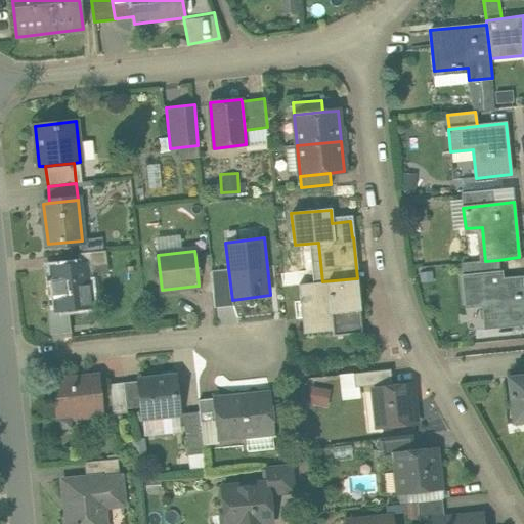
[(210,255),(195,257),(199,286),(198,286),(199,294),(213,292),(214,292),(211,270),(210,255)]
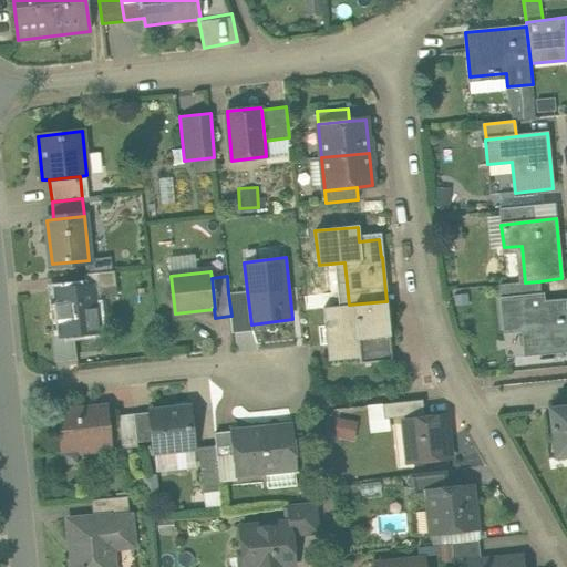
[(525,282),(500,285),(501,299),(542,295),(539,281),(525,282)]
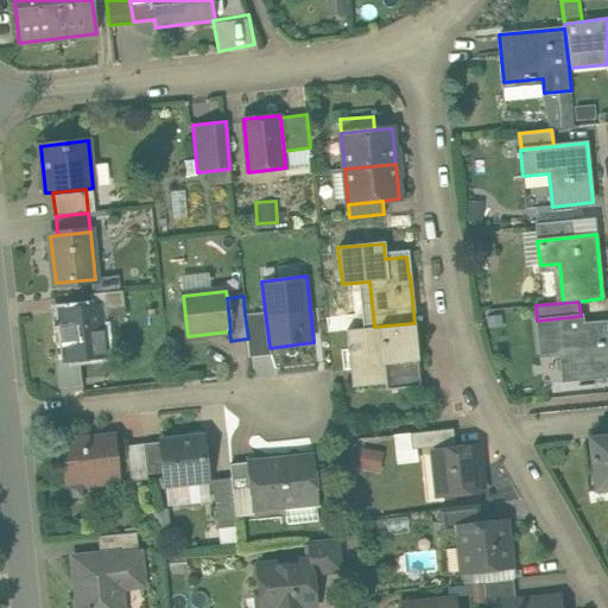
[(101,308),(58,312),(64,359),(107,354),(101,308)]
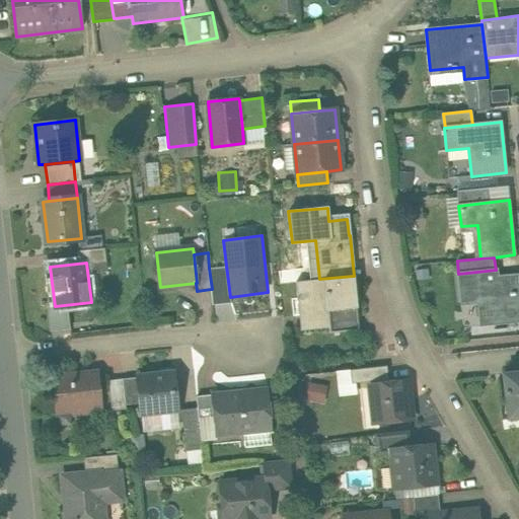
[(226,266),(209,268),(212,289),(211,289),(213,304),(231,302),(230,297),(226,266)]
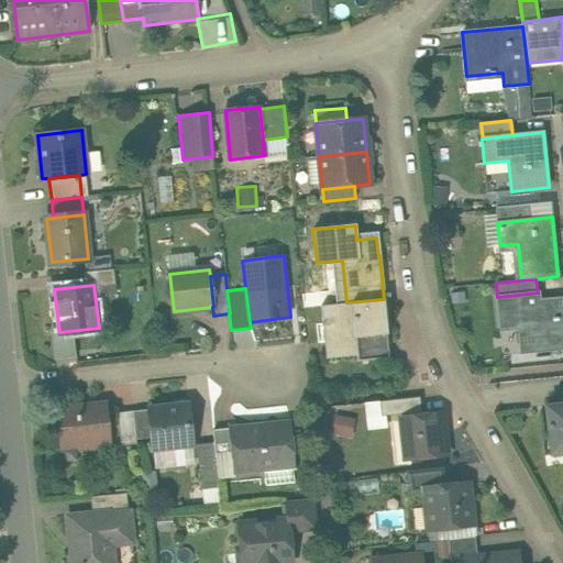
[(540,304),(539,293),(538,293),(497,297),(500,331),(526,328),(528,353),(562,349),(562,327),(561,301),(540,304)]
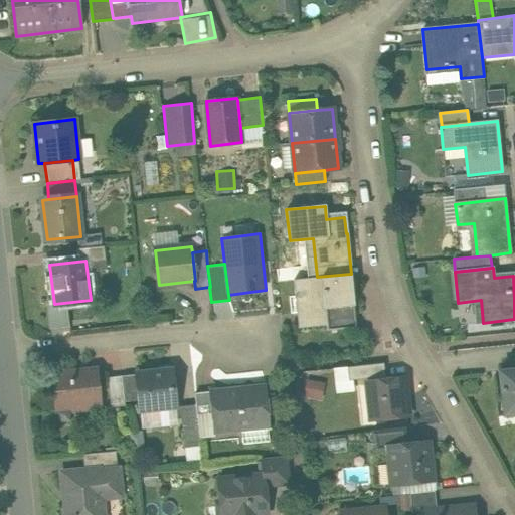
[(317,277),(294,280),(297,312),(325,309),(327,330),(357,327),(351,274),(317,277)]
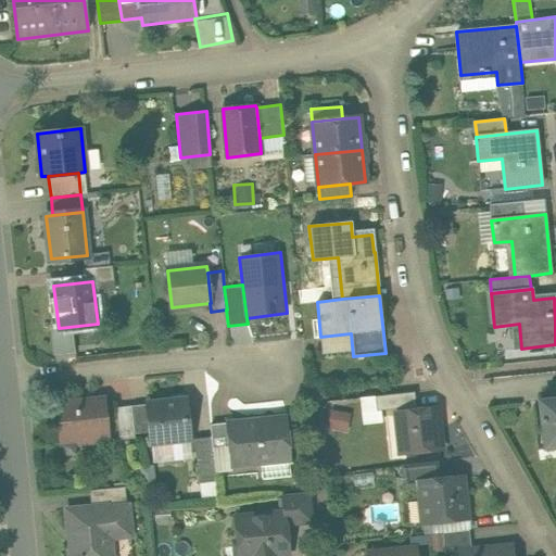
[(415,392),(375,396),(377,411),(416,406),(415,392)]
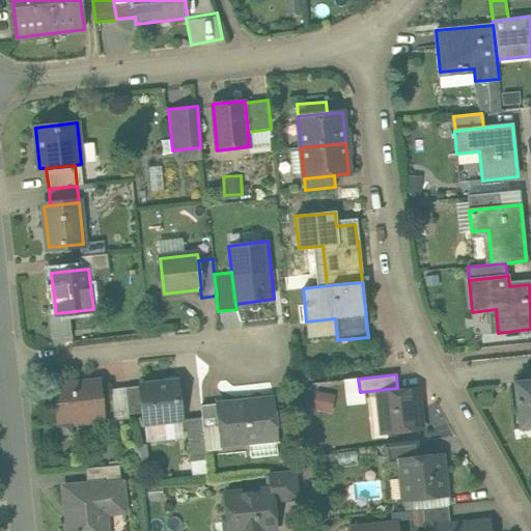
[(75,384),(71,381),(59,382),(56,386),(55,386),(58,421),(75,419),(75,423),(90,421),(90,418),(103,416),(99,382),(75,384)]
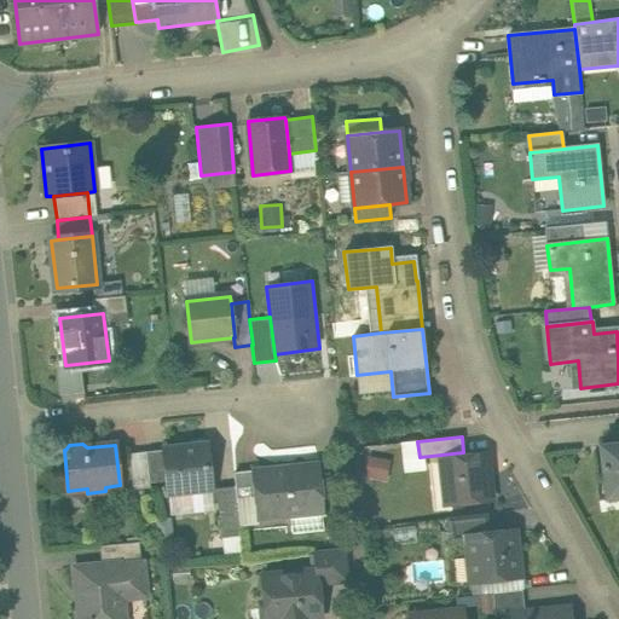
[(207,444),(163,449),(167,480),(168,493),(212,489),(207,444)]
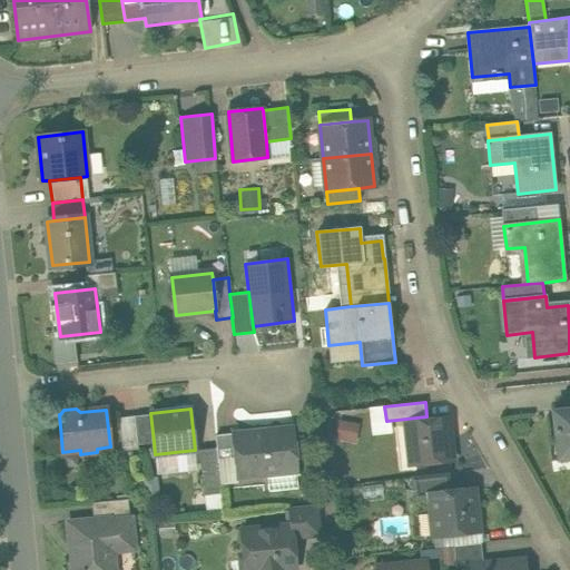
[(569,409),(552,411),(558,461),(569,459),(569,409)]
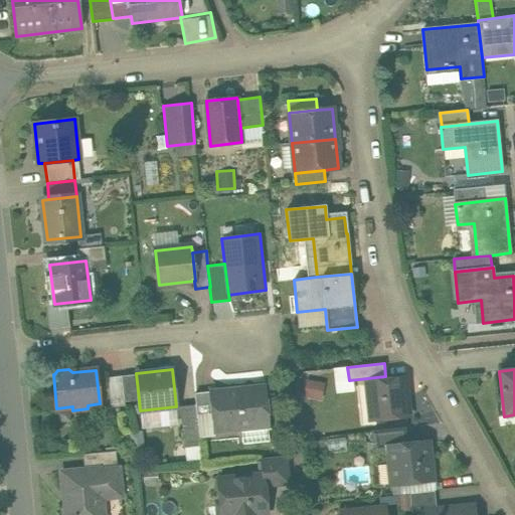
[(136,374),(122,376),(125,401),(139,399),(136,374)]
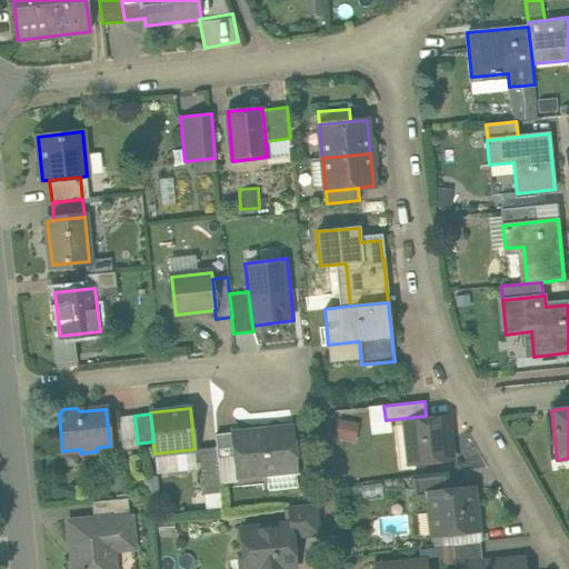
[(135,416),(119,417),(122,450),(138,448),(138,443),(135,416)]
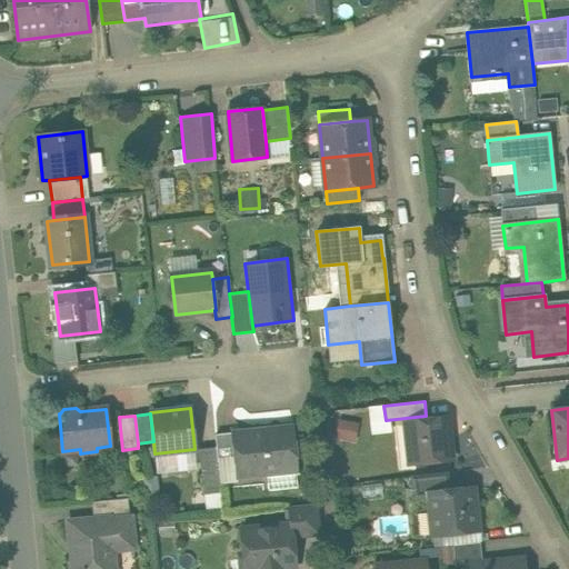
[(355,440),(359,421),(338,416),(333,436),(355,440)]
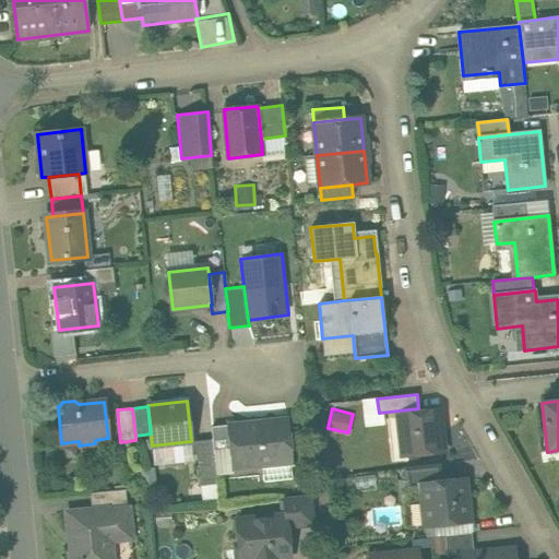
[(439,411),(400,416),(400,418),(406,417),(408,432),(402,433),(404,454),(443,450),(439,411)]
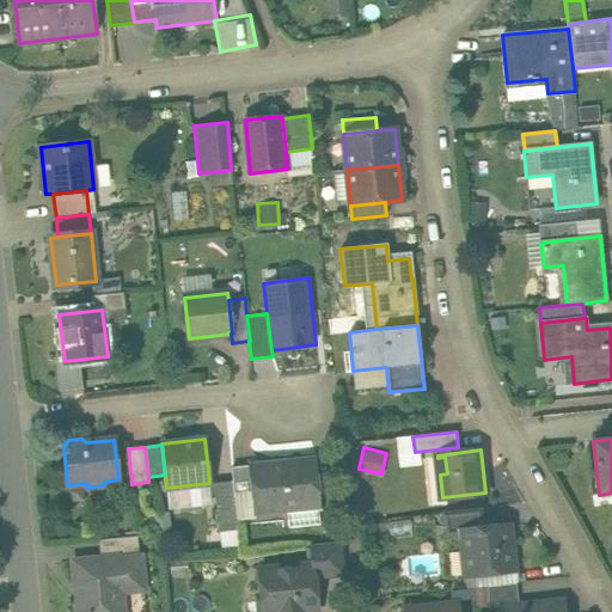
[(251,467),(250,467),(252,494),(255,512),(289,507),(289,510),(320,508),(314,461),(251,467)]
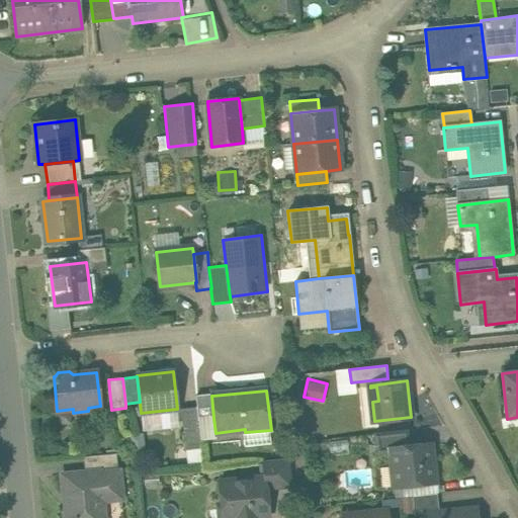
[(212,394),(196,396),(197,408),(198,420),(213,418),(211,396),(212,396),(212,394)]
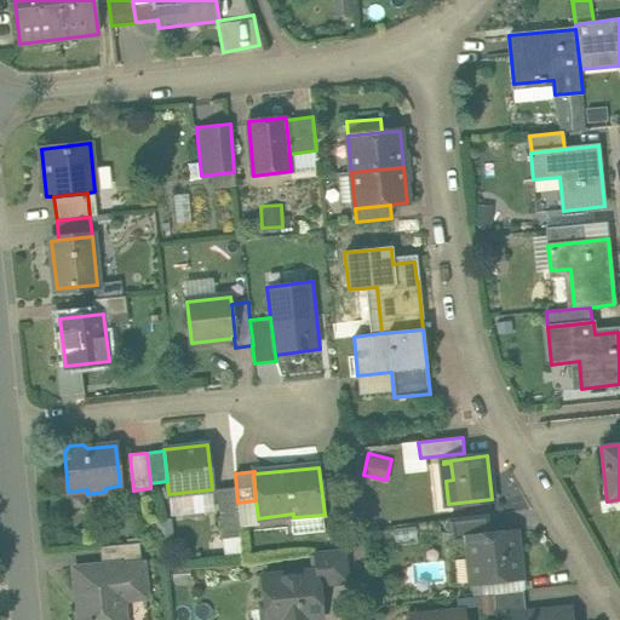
[(236,488),(217,489),(222,530),(241,528),(237,503),(236,488)]
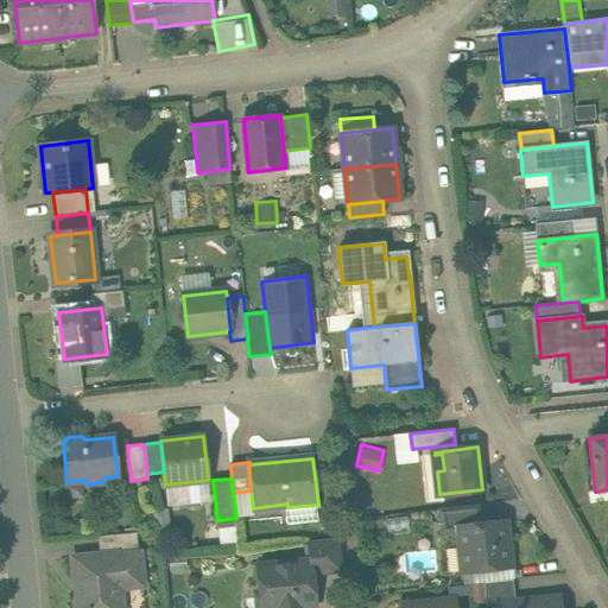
[(476,505),(441,508),(443,531),(458,530),(458,529),(479,526),(476,505)]
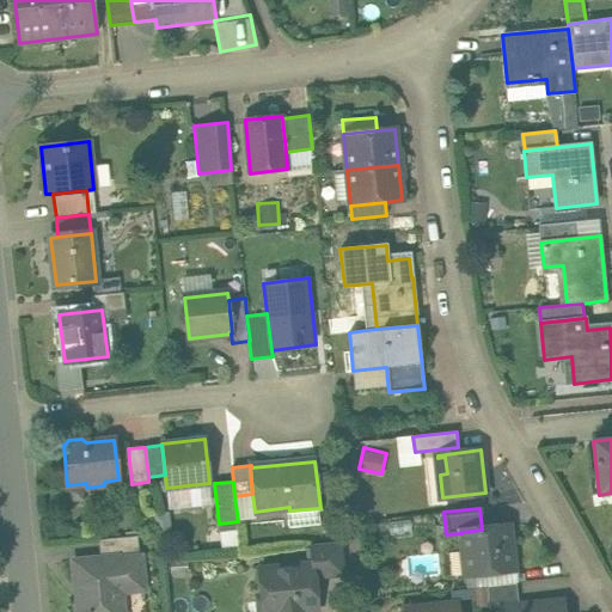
[(238,521),(219,524),(221,552),(240,550),(238,521)]
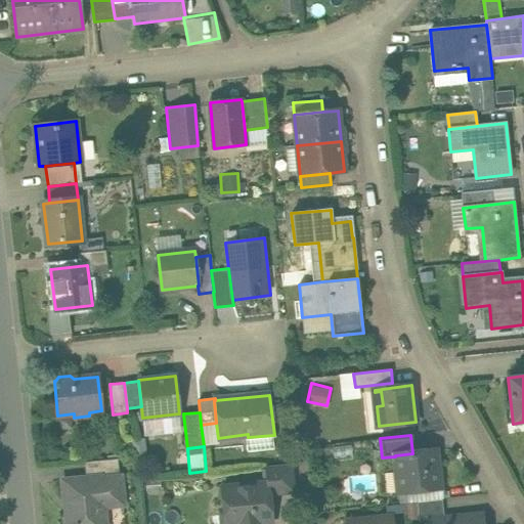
[(412,453),(395,455),(395,456),(399,492),(439,488),(436,451),(412,453)]
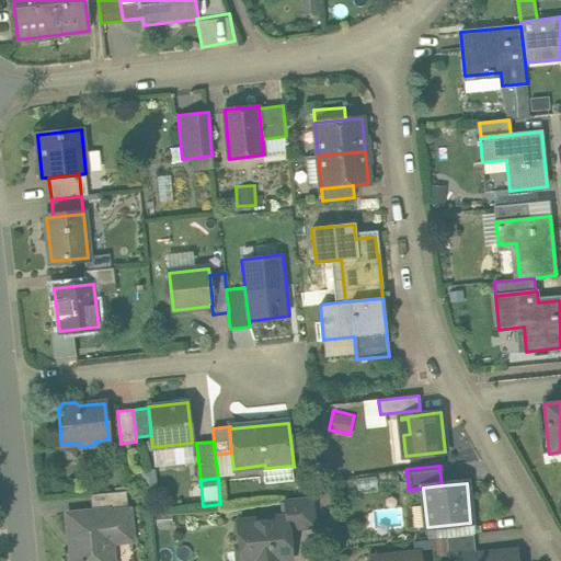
[(126,491),(91,495),(92,513),(107,511),(107,514),(128,512),(126,491)]
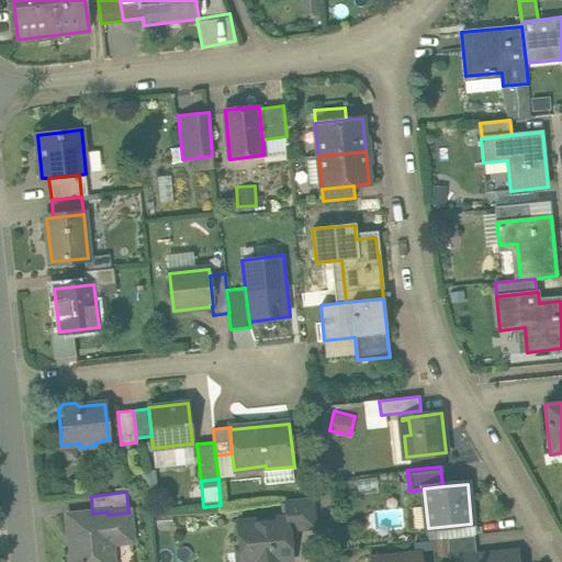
[(313,499),(285,502),(287,517),(288,517),(290,530),(315,528),(313,499)]
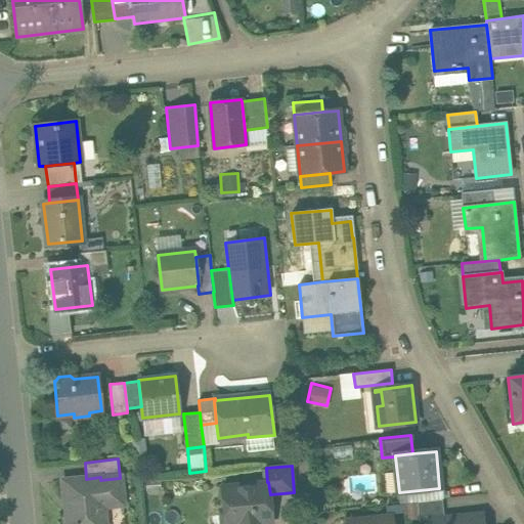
[(86,479),(64,481),(68,523),(104,523),(103,506),(123,504),(120,478),(100,480),(100,477),(86,479)]
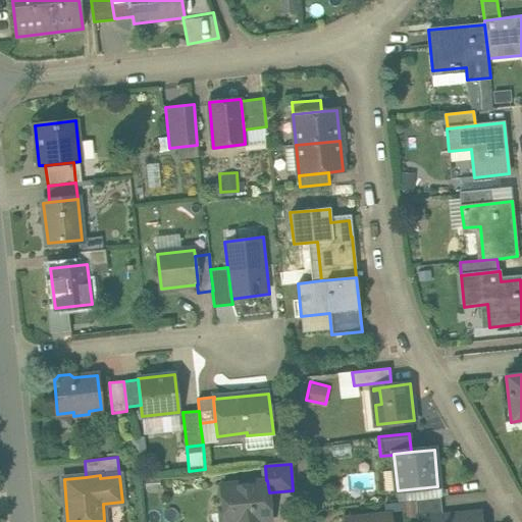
[(266,480),(246,482),(246,484),(223,487),(222,485),(220,485),(223,511),(224,521),(262,521),(272,521),(270,507),(267,504),(266,498),(269,494),(269,492),(267,480),(266,480)]
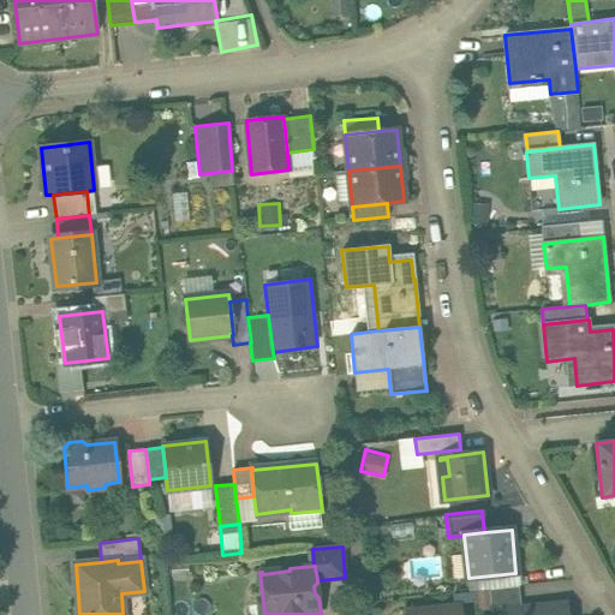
[(567,614),(566,603),(506,609),(506,614),(567,614)]
